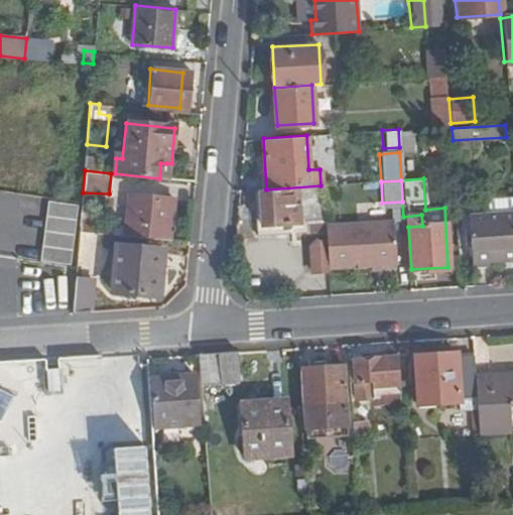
[(378,201),(375,181),(336,186),(338,207),(378,201)]
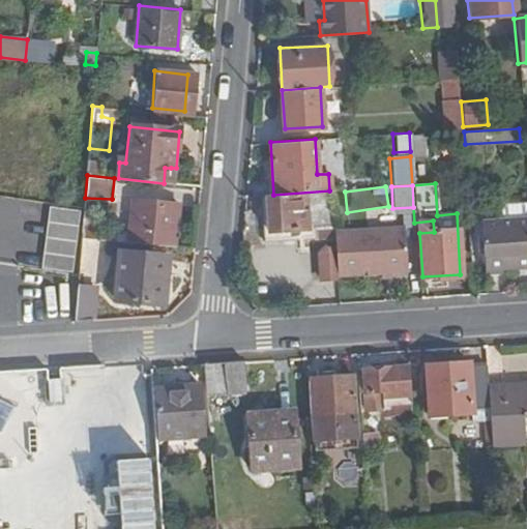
[(273,195),(266,195),(267,231),(332,227),(330,190),(329,190),(273,195)]
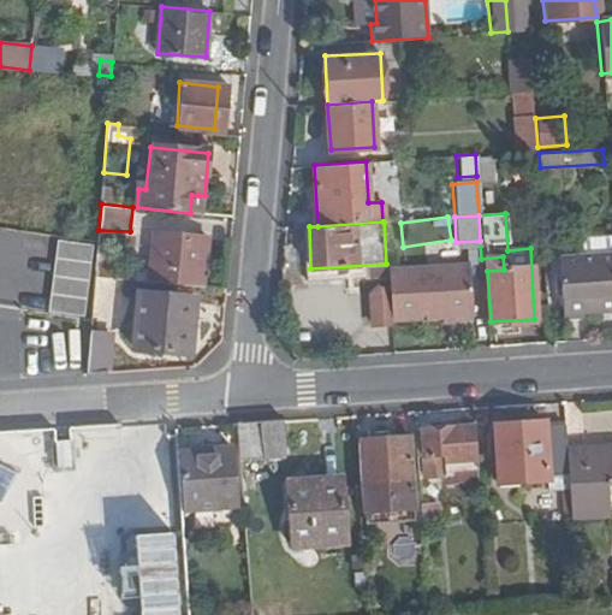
[(158,281),(201,284),(203,236),(178,234),(173,270),(159,270),(158,281)]
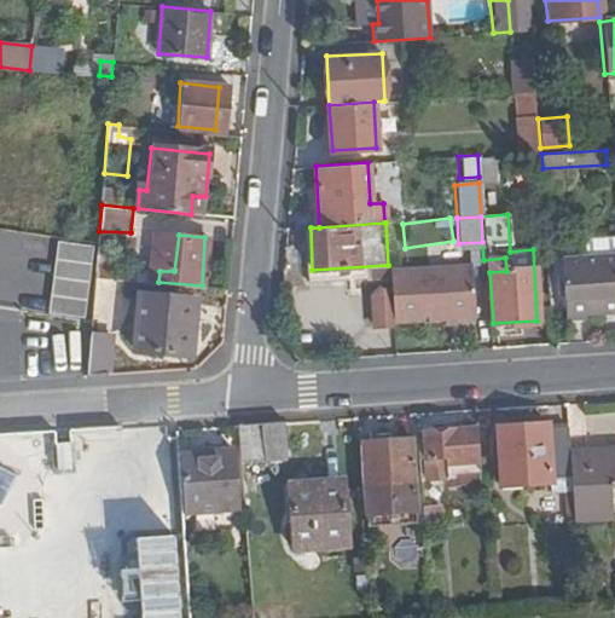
[(614,235),(560,240),(566,318),(585,317),(585,312),(614,311),(614,235)]
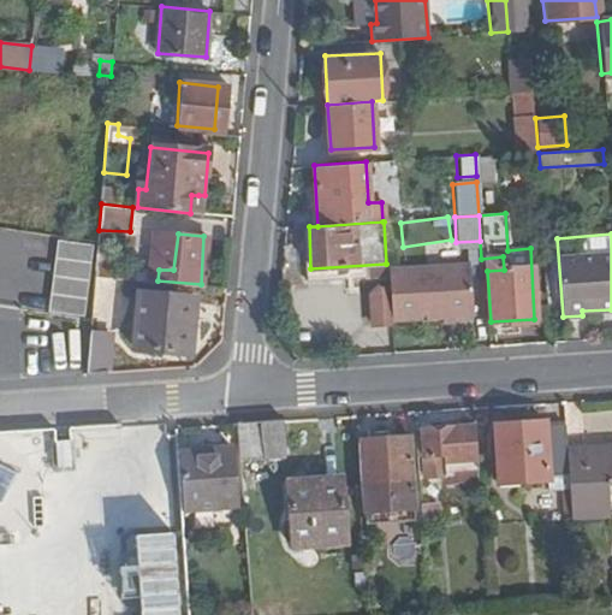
[(95,246),(60,240),(48,312),(84,318),(95,246)]
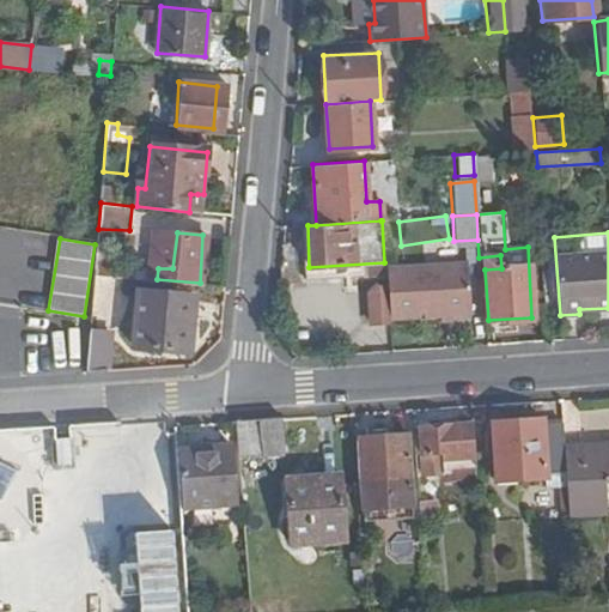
[(479,258),(480,270),(485,270),(501,268),(500,255),(479,258)]
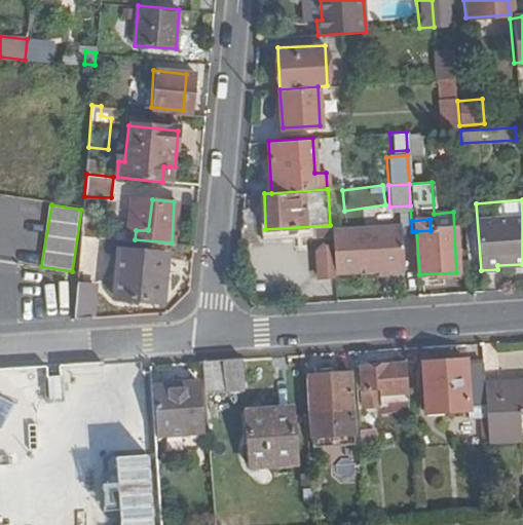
[(402,261),(414,261),(412,231),(400,232),(400,224),(330,229),(331,244),(333,272),(403,268),(402,261)]
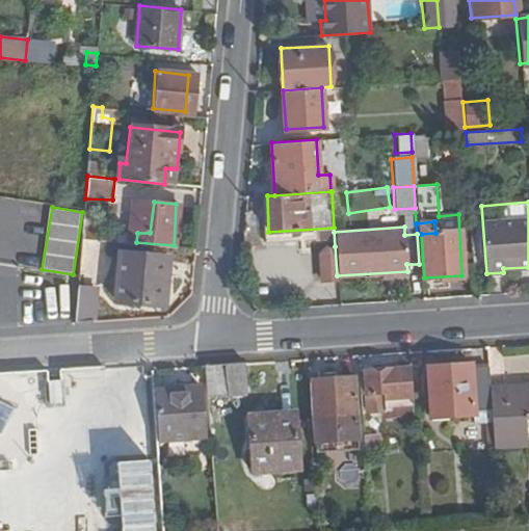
[(82,237),(109,240),(109,233),(82,231),(82,237)]
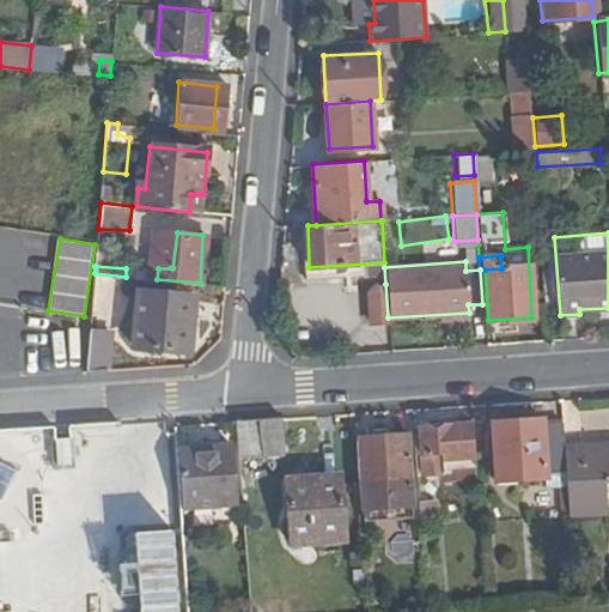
[(379,321),(388,321),(388,317),(385,284),(373,284),(366,290),(369,322),(377,322),(379,321)]
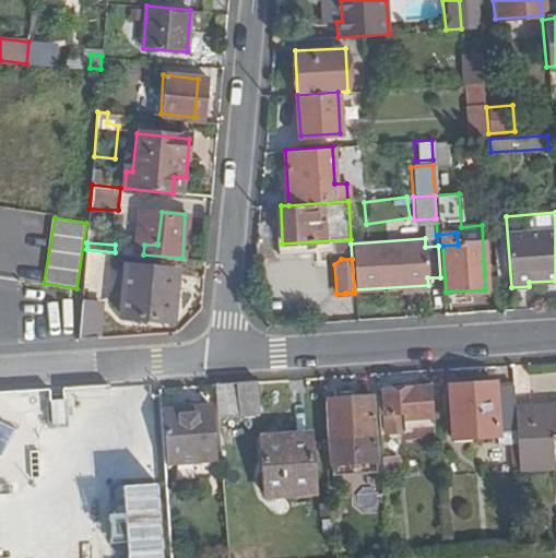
[(170,320),(176,270),(127,266),(122,316),(170,320)]
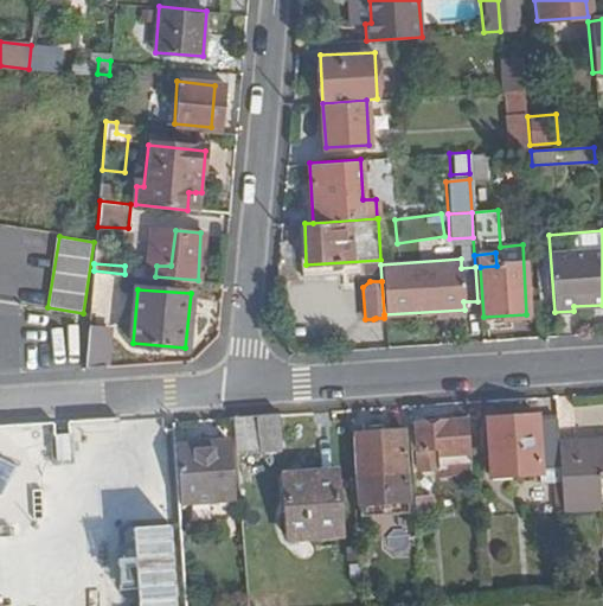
[(85,367),(104,365),(109,329),(89,326),(85,367)]
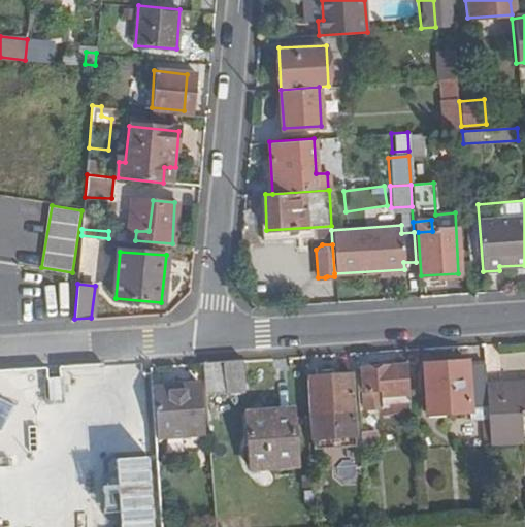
[(303,356),(305,377),(309,377),(319,376),(317,355),(303,356)]
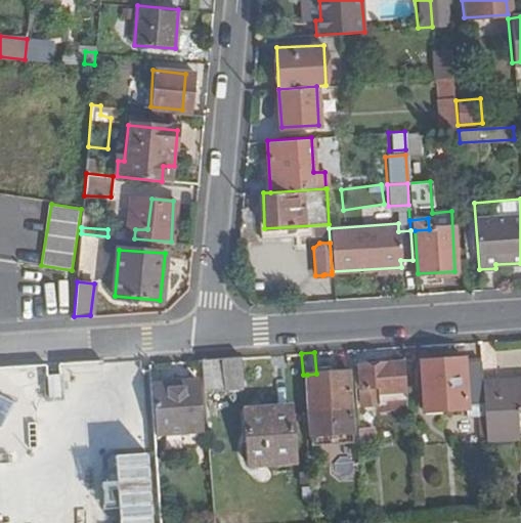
[(202,359),(204,390),(245,387),(244,357),(202,359)]
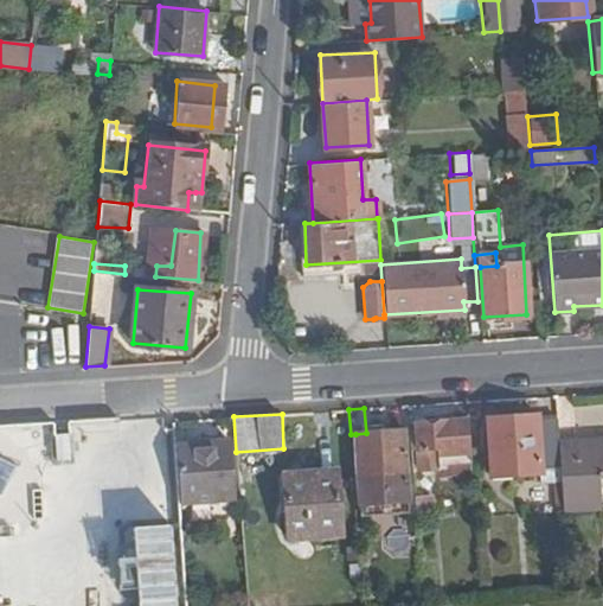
[(560,467),(559,447),(558,420),(537,421),(534,418),(487,420),(492,478),(543,476),(543,467),(560,467)]
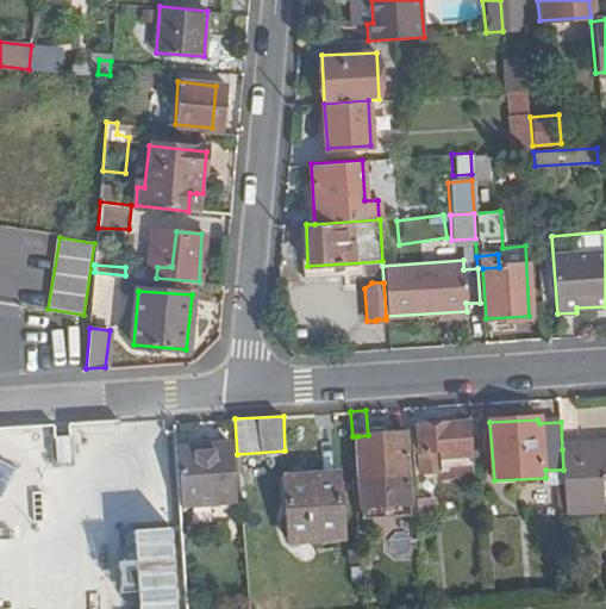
[(441,449),(473,447),(470,422),(417,426),(420,471),(442,470),(441,449)]
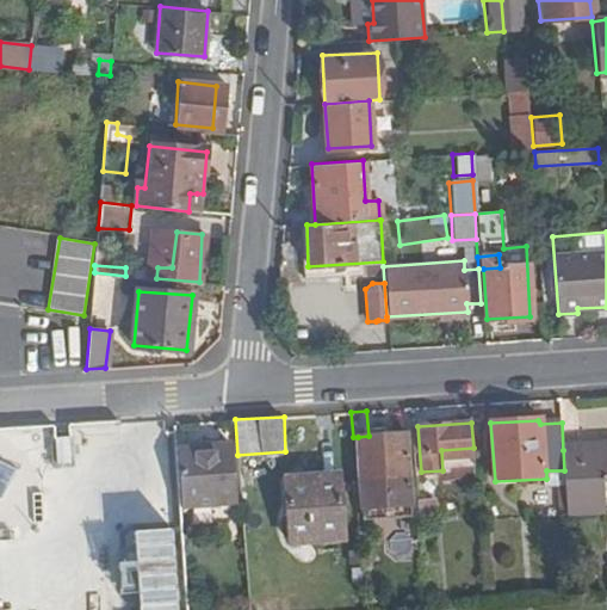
[(0,538),(2,538),(17,530),(26,517),(33,503),(36,487),(33,469),(26,454),(13,441),(0,433),(0,538)]
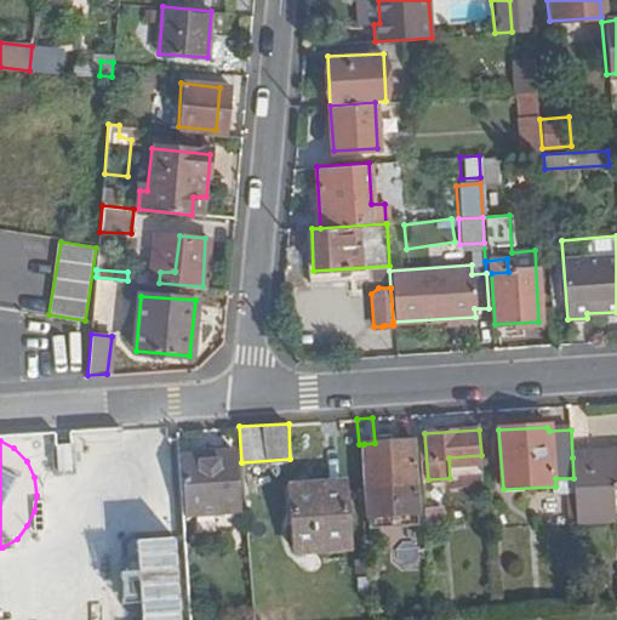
[(375,443),(364,444),(367,487),(415,483),(411,441),(375,443)]
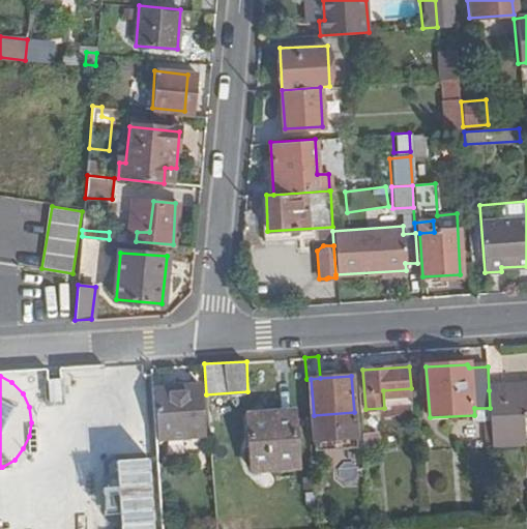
[(202,436),(200,385),(157,387),(160,438),(202,436)]
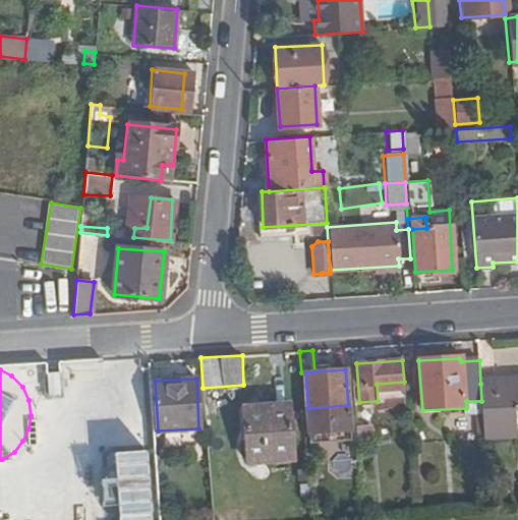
[(481,401),(483,439),(493,438),(492,418),(497,417),(496,409),(517,407),(517,381),(480,384),(481,401)]
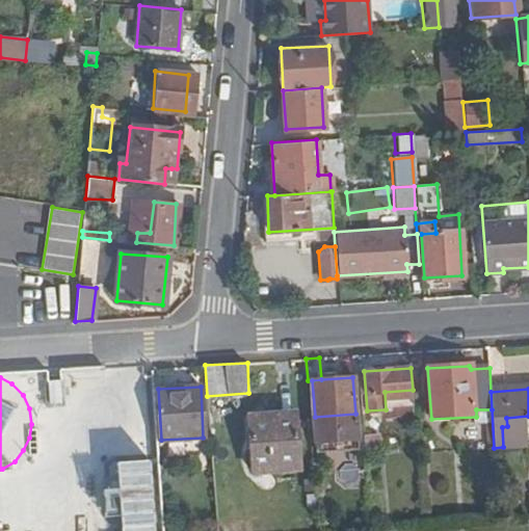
[(299,470),(296,413),(248,416),(252,473),(299,470)]
